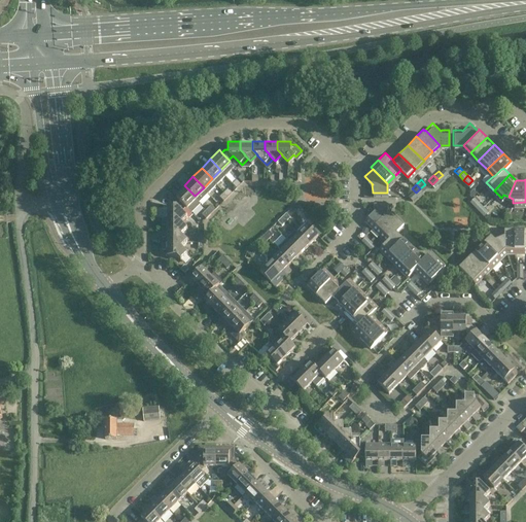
[(175,194),(177,196),(185,204),(190,209),(199,201),(195,196),(184,185),(175,194)]
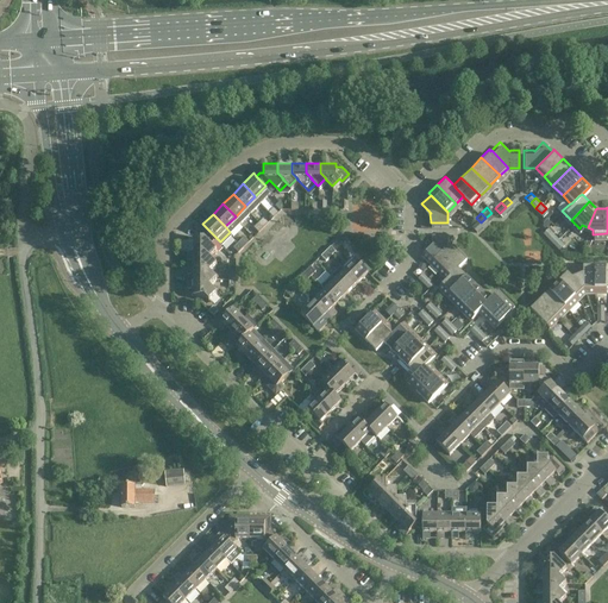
[(481,223),(476,218),(470,224),(475,228),(481,223)]
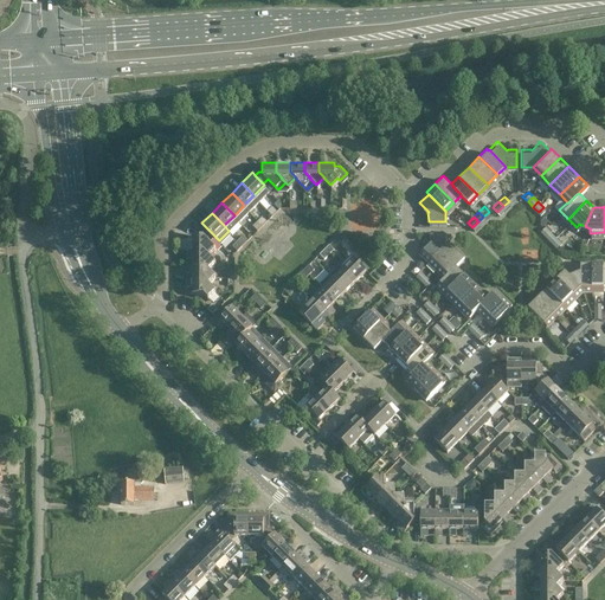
[(544,224),(539,228),(544,234),(548,230),(544,224)]
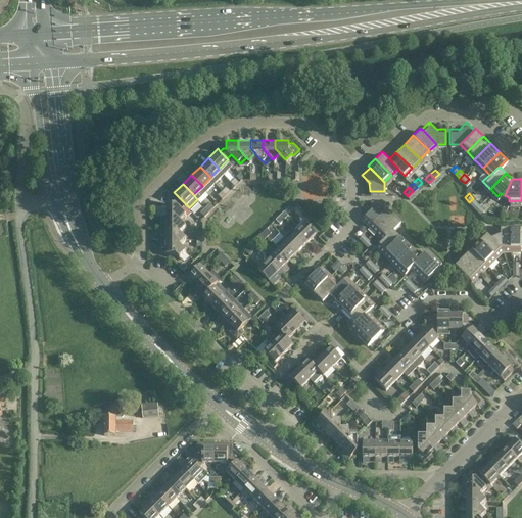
[(180,205),(184,202),(176,194),(173,198),(173,200),(165,200),(165,213),(165,214),(174,214),(179,218),(185,212),(180,205)]
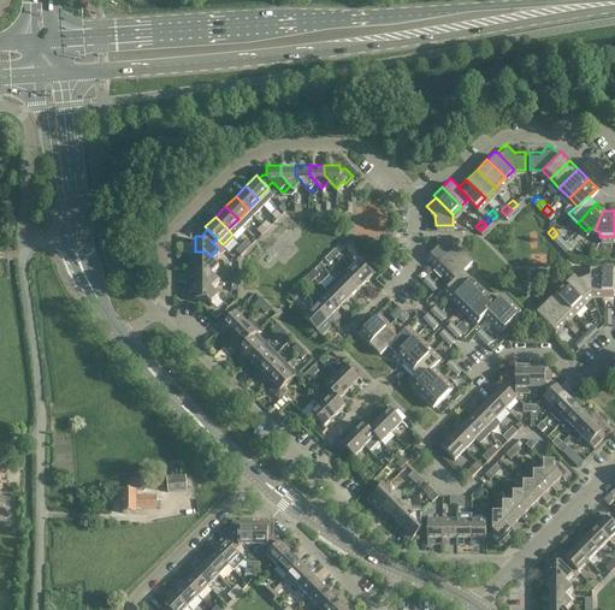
[(436,234),(436,242),(437,243),(427,253),(436,261),(453,244),(453,234),(436,234)]
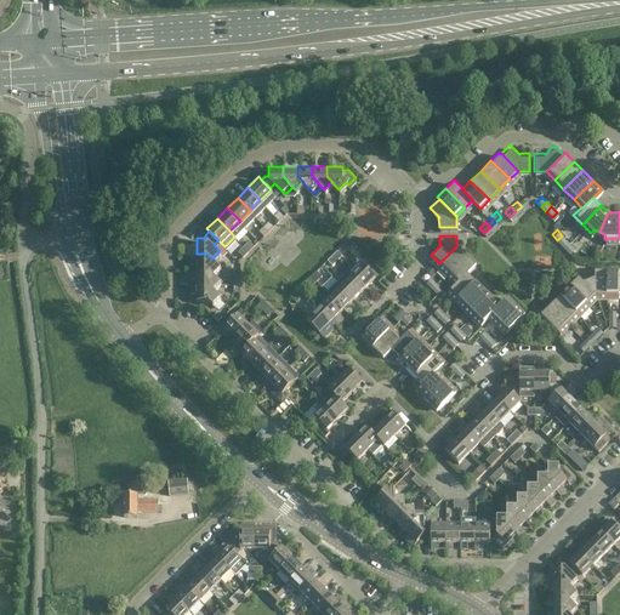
[(568,240),(562,235),(557,240),(563,245),(568,240)]
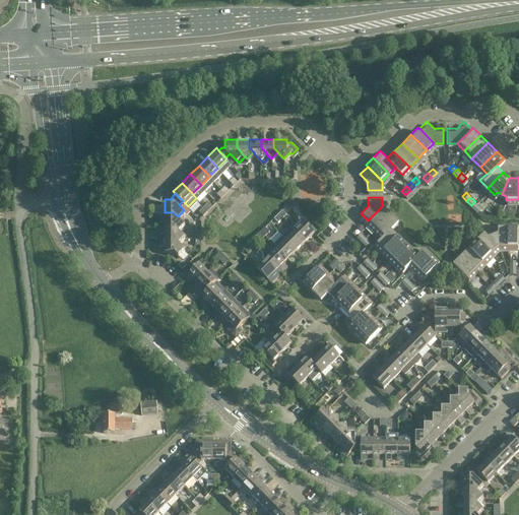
[(475,201),(471,205),(475,210),(479,205),(475,201)]
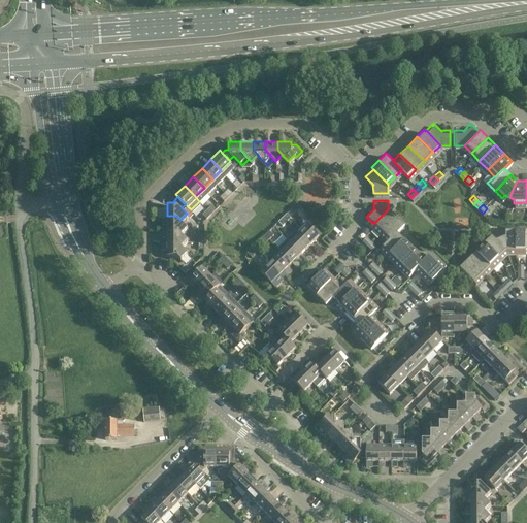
[(373,224),(380,231),(396,215),(389,207),(388,209),(373,224)]
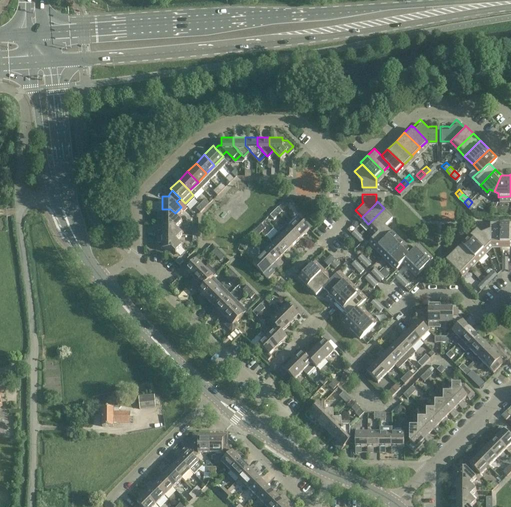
[(162,209),(162,208),(157,208),(157,214),(162,214),(162,220),(162,221),(170,221),(175,225),(181,219),(175,213),(170,209),(162,209)]
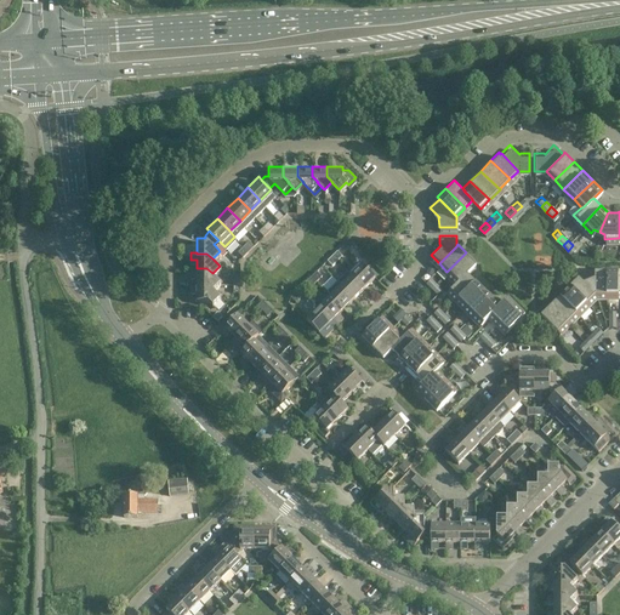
[(447,272),(455,280),(464,272),(465,272),(466,271),(475,262),(466,252),(447,272)]
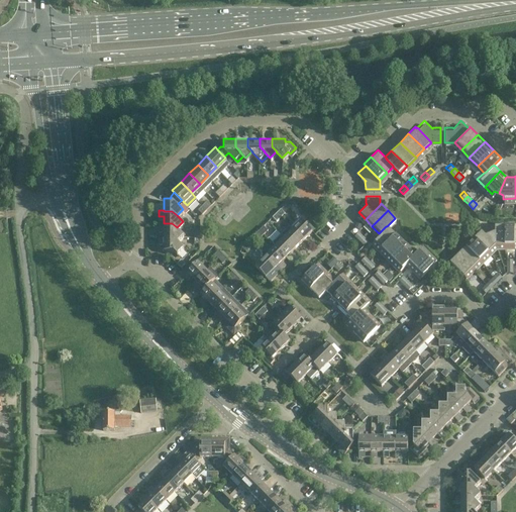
[(303,236),(311,228),(301,217),(292,226),(303,236)]
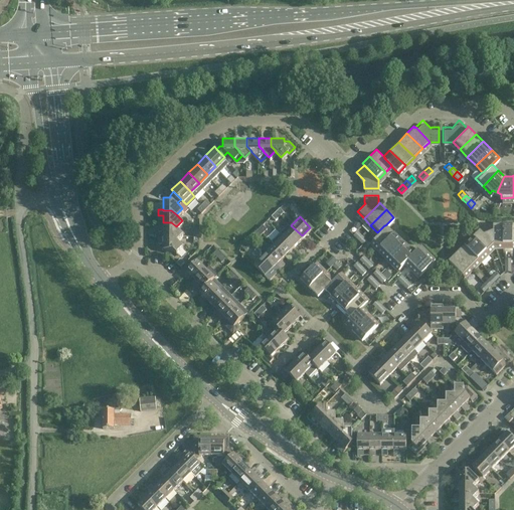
[(513,243),(513,220),(502,221),(502,243),(513,243)]
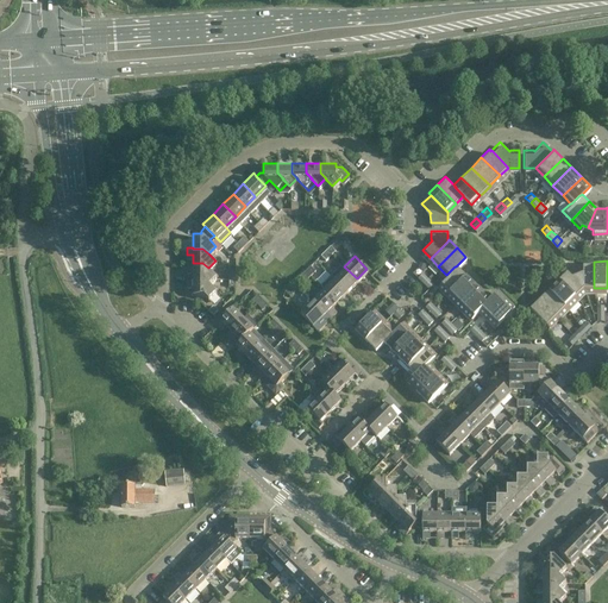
[(193,269),(193,276),(193,277),(202,277),(208,282),(215,275),(208,268),(202,263),(193,263),(193,262),(186,262),(186,269),(193,269)]
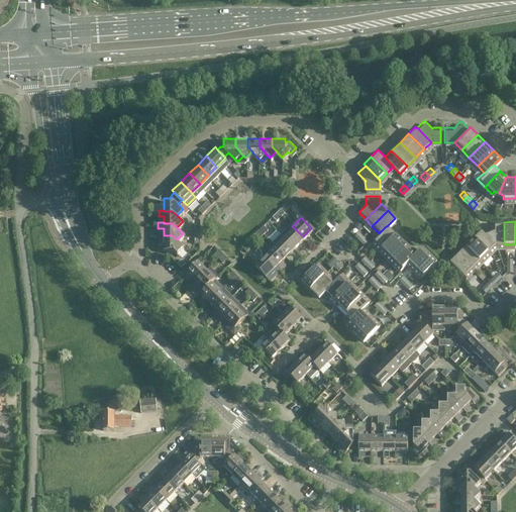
[(303,236),(292,226),(289,222),(280,231),(294,245),(303,236)]
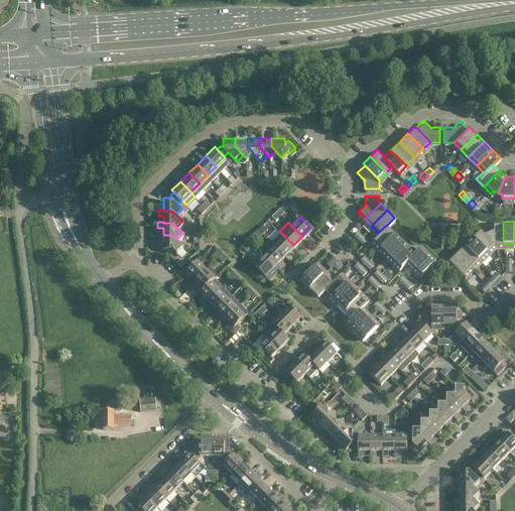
[(493,228),(488,229),(494,244),(495,244),(503,244),(503,222),(493,222),(493,228)]
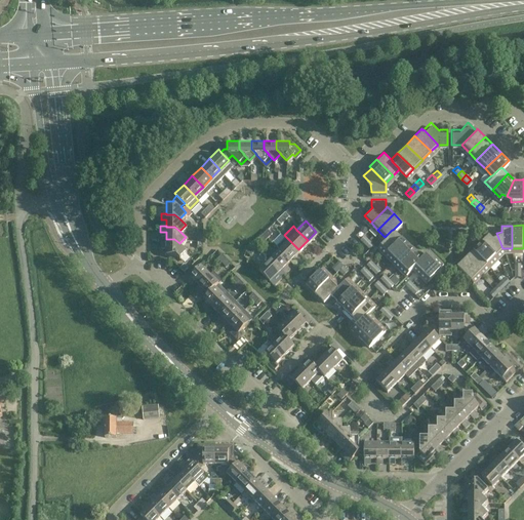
[(377,243),(385,251),(401,235),(394,229),(393,230),(392,230),(385,237),(377,243)]
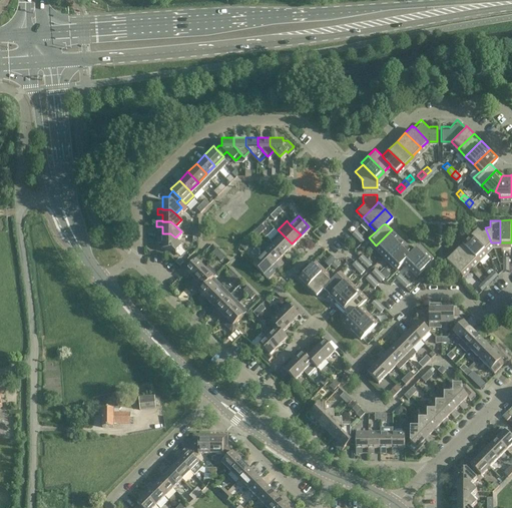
[(485,249),(491,242),(485,227),(481,229),(477,225),(469,233),(485,249)]
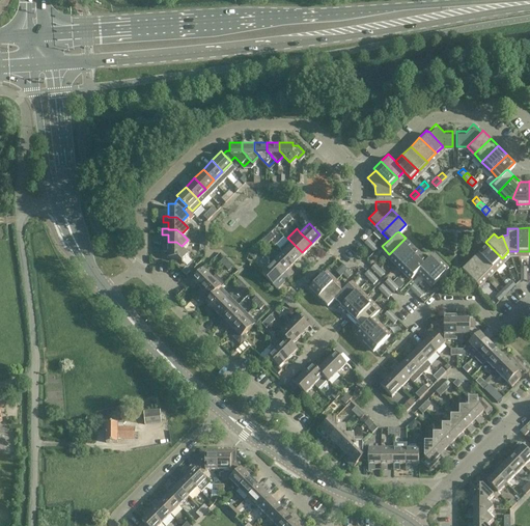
[(363,240),(367,244),(371,240),(367,236),(363,240)]
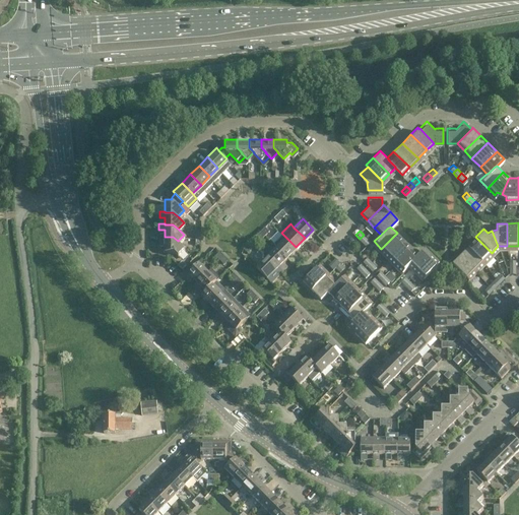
[(287,255),(296,247),(281,233),(273,241),(276,245),(287,255)]
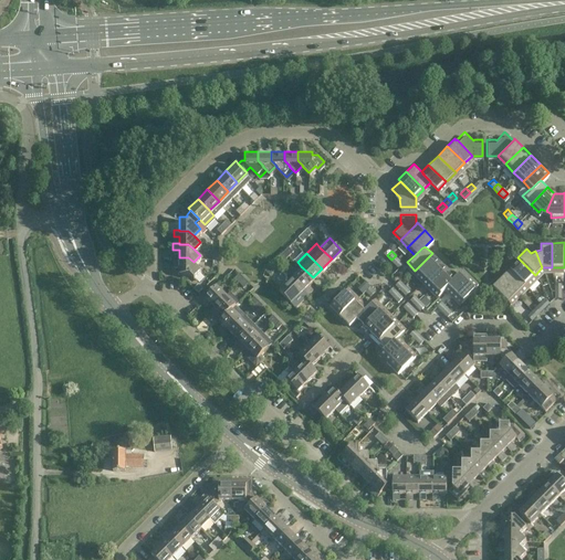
[(415,271),(422,277),(439,261),(432,253),(415,271)]
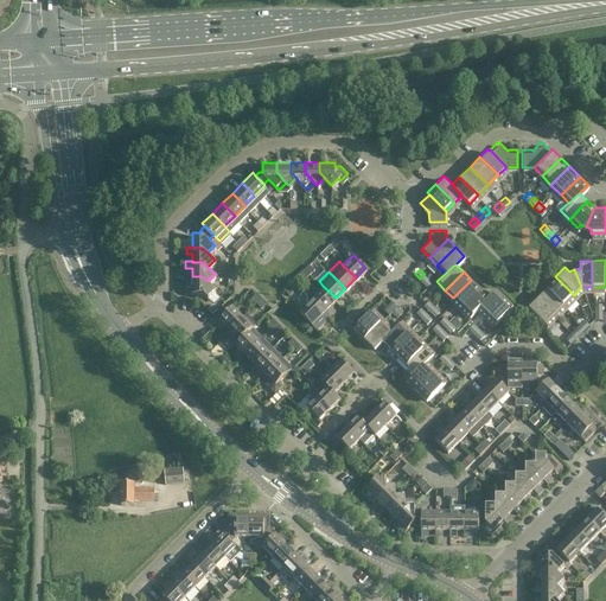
[(420,279),(426,285),(431,279),(425,274),(420,279)]
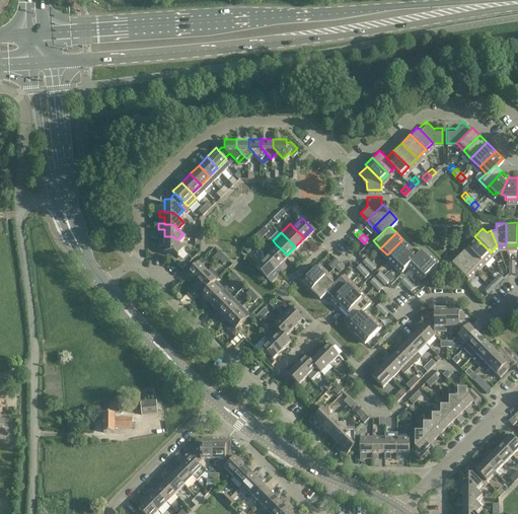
[(164,236),(164,235),(158,235),(159,241),(164,241),(164,248),(173,248),(177,252),(183,246),(177,240),(172,236),(164,236)]
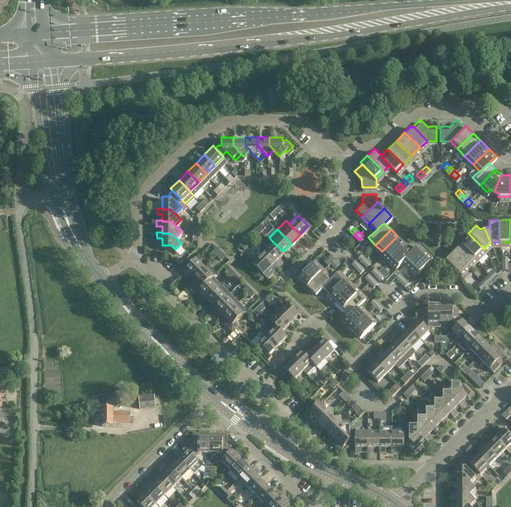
[(461,241),(462,242),(476,256),(484,249),(468,233),(461,241)]
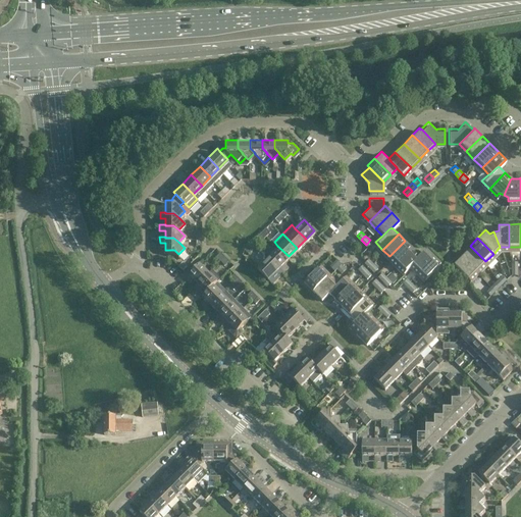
[(389,256),(397,263),(412,248),(405,241),(389,256)]
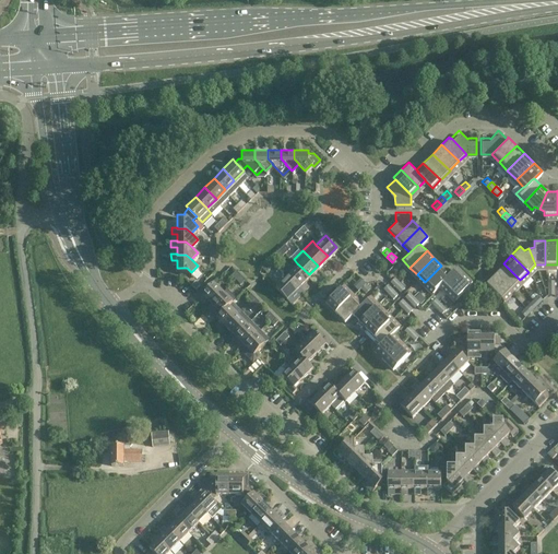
[(309,274),(297,263),(288,272),(299,284),(304,289),(308,283),(304,279),(309,274)]
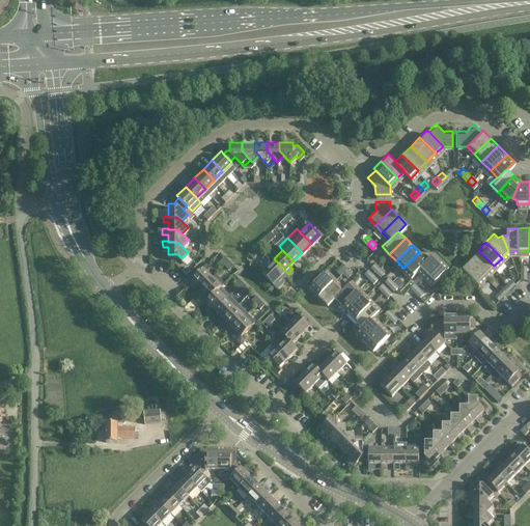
[(470,257),(471,259),(485,274),(494,266),(479,251),(478,250),(470,257)]
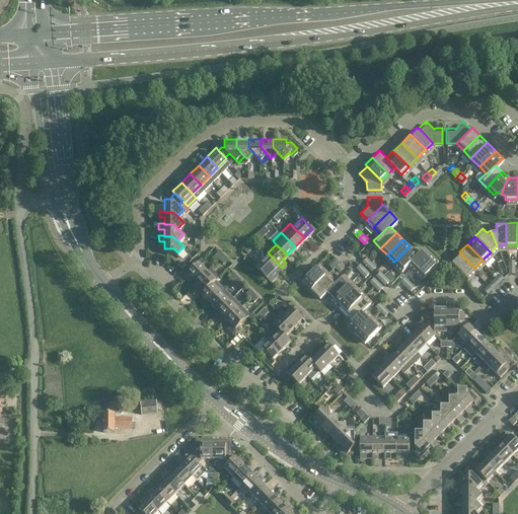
[(409,262),(415,269),(429,254),(431,252),(424,245),(417,252),(415,254),(416,254),(409,262)]
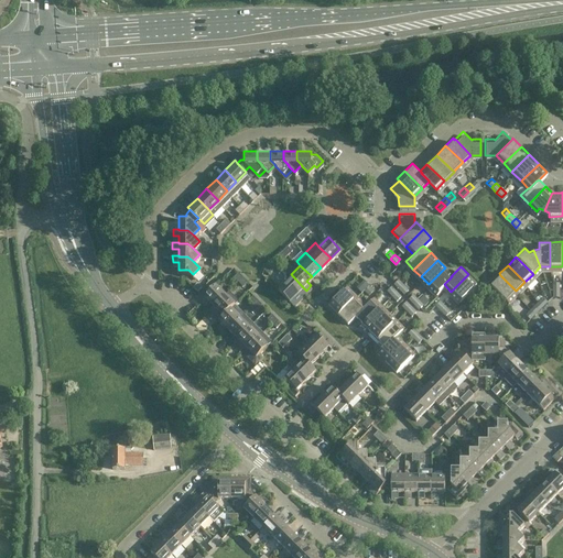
[(452,276),(451,276),(453,274),(445,267),(429,284),(436,292),(444,284),(452,276)]
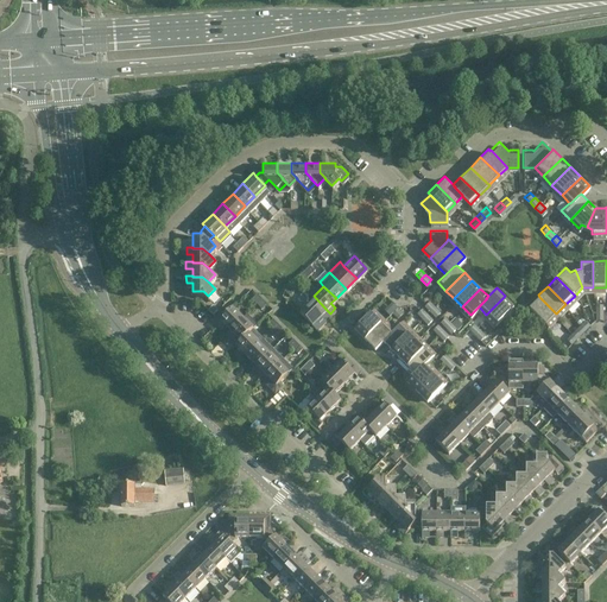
[(255,299),(260,295),(255,290),(251,295),(255,299)]
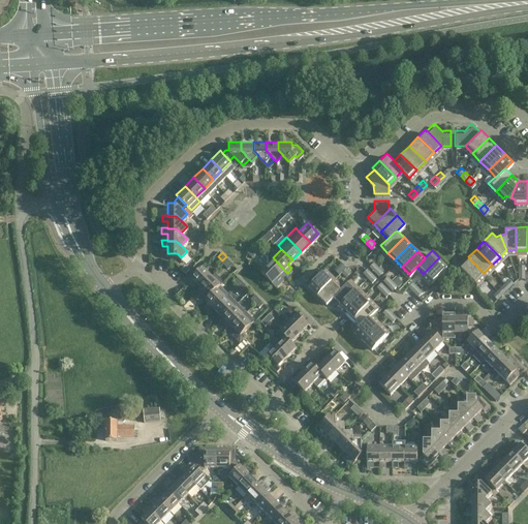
[(226,256),(222,260),(226,265),(230,260),(226,256)]
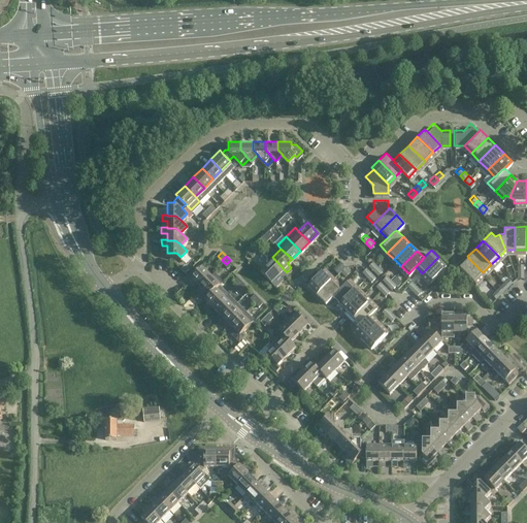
[(474,281),(483,272),(468,258),(467,256),(459,264),(474,281)]
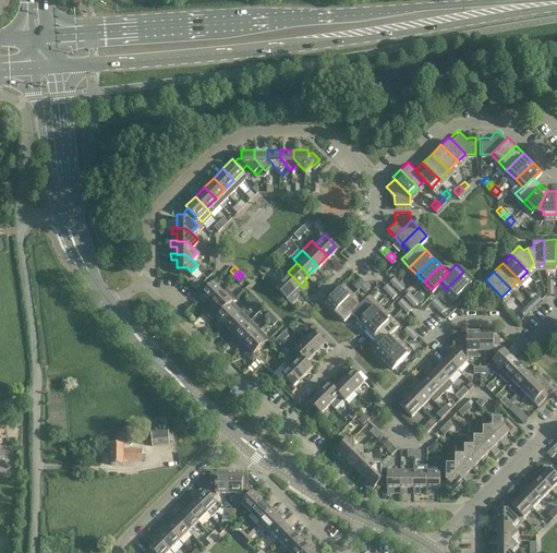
[(293,297),(303,288),(299,284),(288,272),(278,281),(293,297)]
